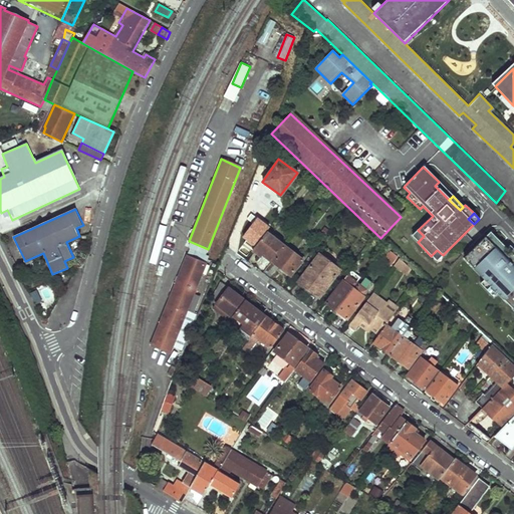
[(412,236),(418,242),(424,236),(418,230),(412,236)]
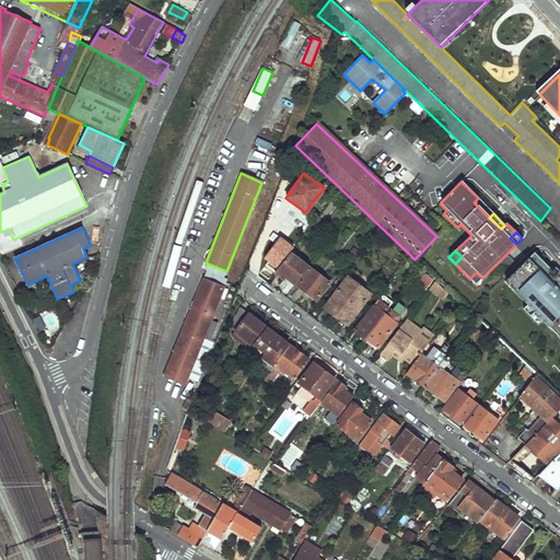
[(308,265),(292,252),(276,273),(282,279),(284,277),(294,284),(308,265)]
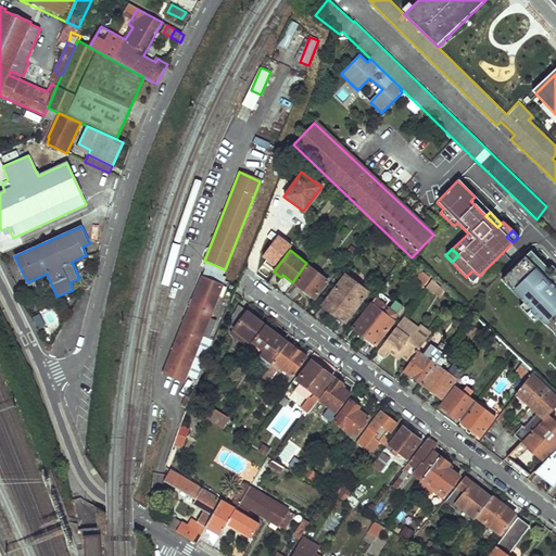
[(555,277),(547,269),(530,251),(505,276),(516,287),(512,291),(523,303),(519,307),(533,321),(538,317),(544,324),(548,319),(555,327),(555,332),(555,335),(555,336),(555,277)]
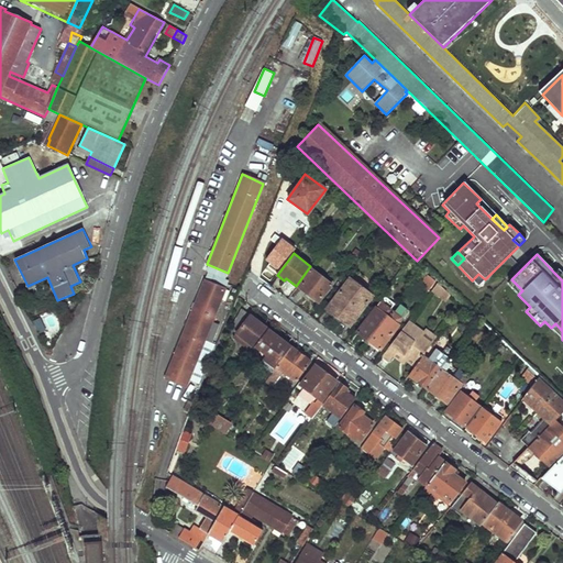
[(331,283),(312,269),(298,287),(317,300),(331,283)]
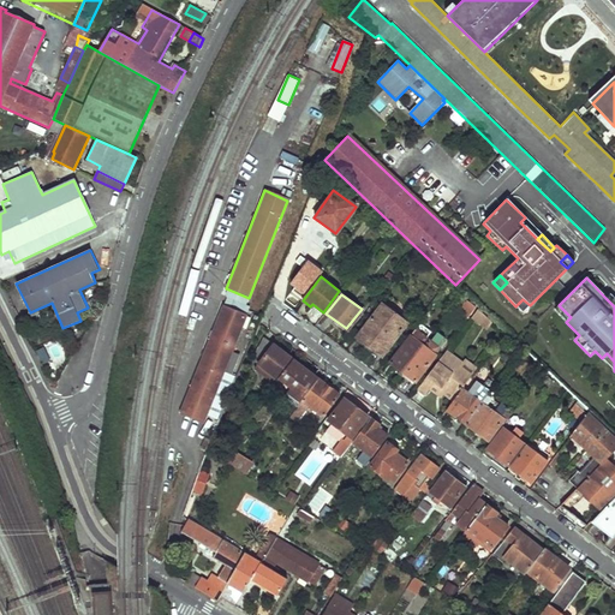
[(523,312),(530,305),(523,299),(515,306),(523,312)]
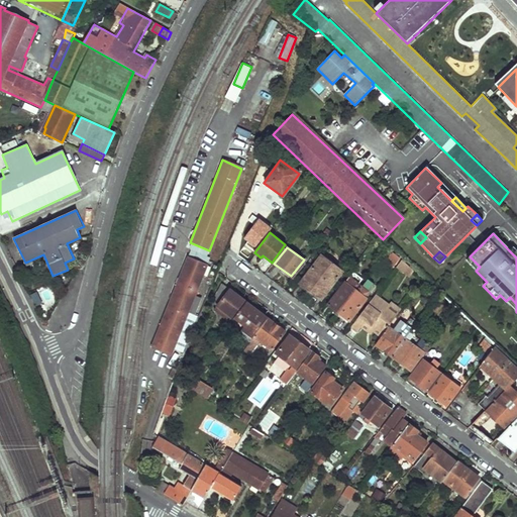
[(340,272),(319,255),(299,283),(319,299),(340,272)]
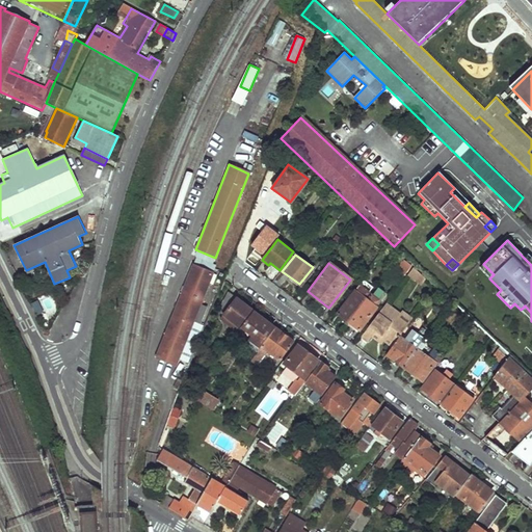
[(479,268),(489,278),(494,274),(483,264),(479,268)]
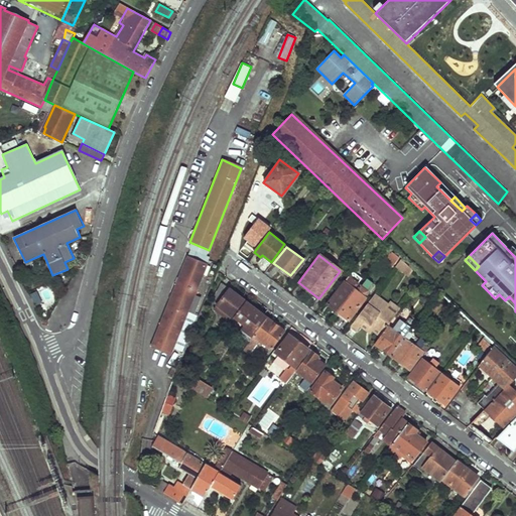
[(195,295),(207,265),(187,257),(151,347),(171,355),(174,348),(195,295)]
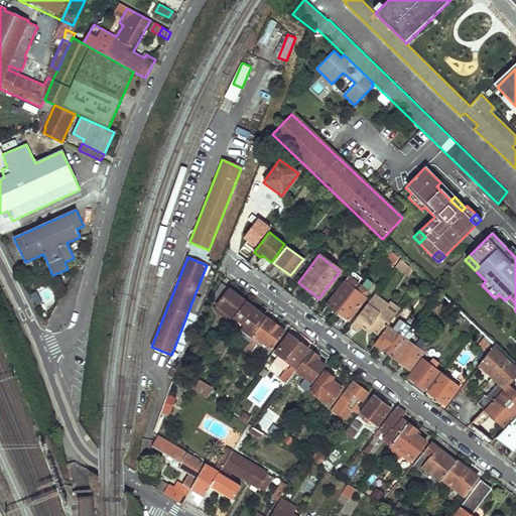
[(408,269),(400,262),(397,266),(404,273),(408,269)]
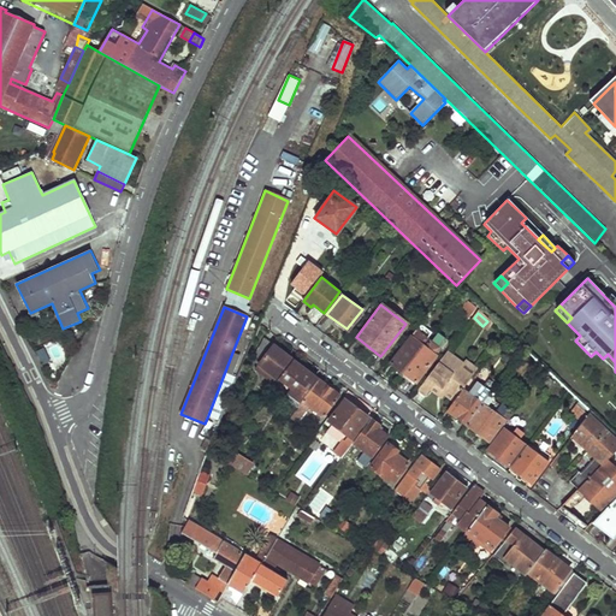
[(410,337),(390,363),(403,373),(424,347),(425,348),(430,342),(426,338),(430,335),(421,327),(413,338),(410,337)]
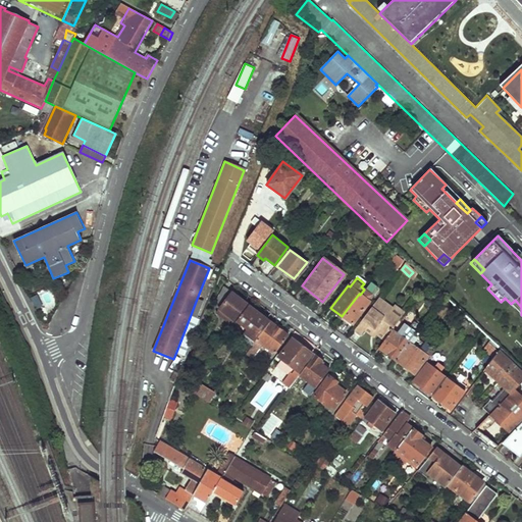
[(369,301),(372,295),(378,288),(371,282),(366,291),(365,290),(364,290),(360,295),(359,294),(342,316),(353,325),(370,302),(369,301)]
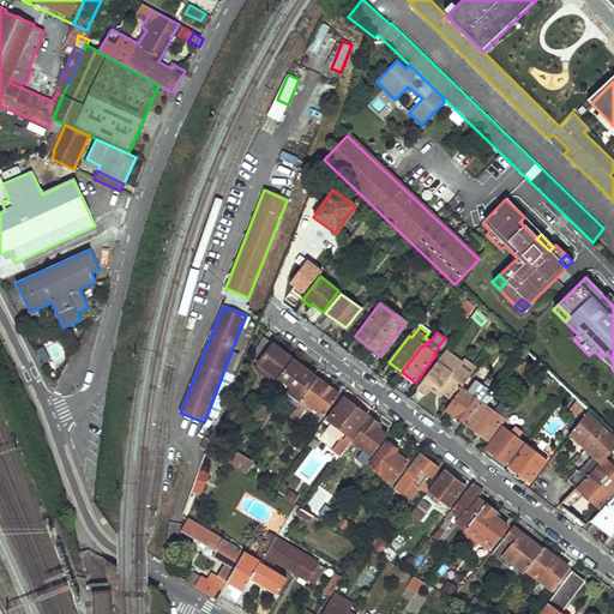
[(289,356),(263,337),(251,357),(274,375),(289,356)]
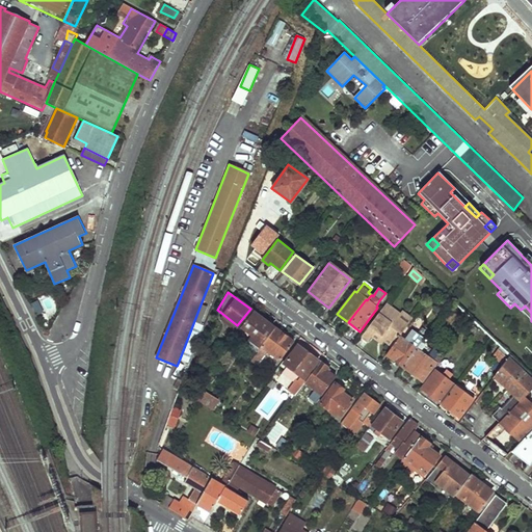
[(36,314),(43,312),(38,301),(32,303),(36,314)]
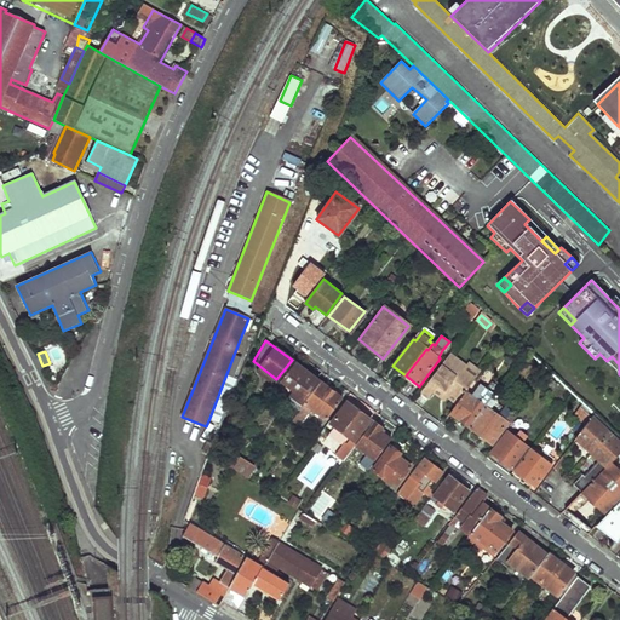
[(452,352),(422,391),(428,397),(432,391),(436,388),(446,396),(448,392),(460,402),(469,390),(478,377),(466,367),(466,365),(452,352)]
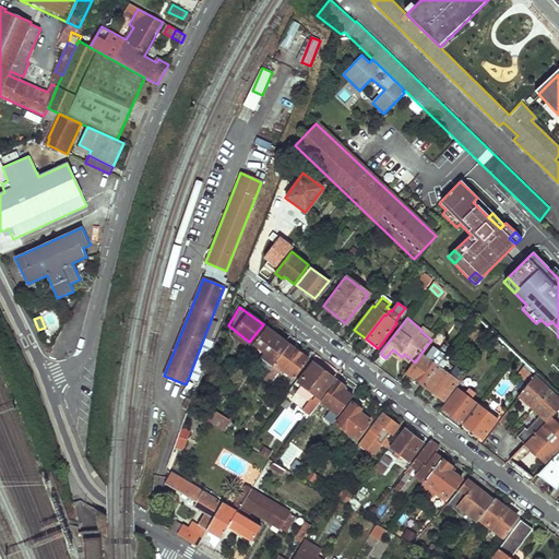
[(214,342),(211,340),(217,323),(211,320),(189,377),(198,381),(214,342)]
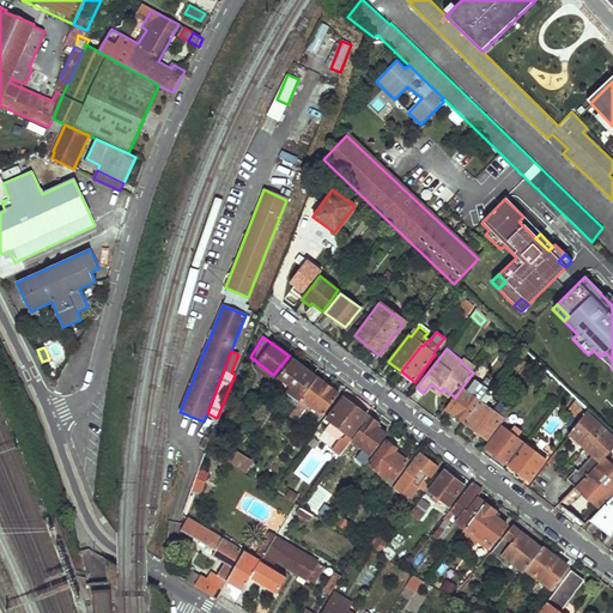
[(600,357),(612,369),(612,366),(612,360),(605,352),(600,357)]
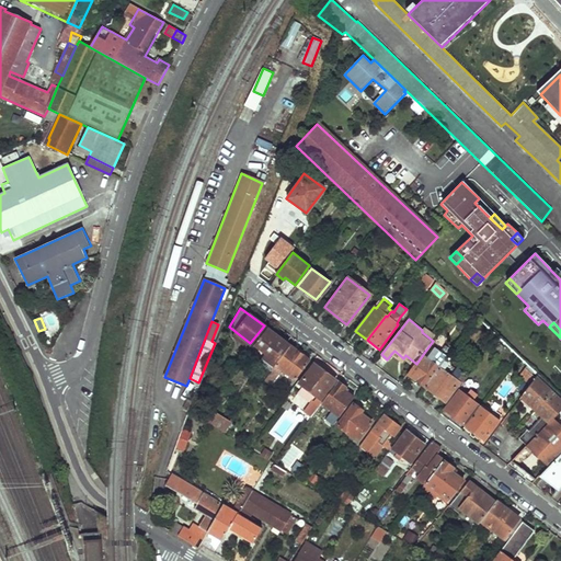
[(436,336),(425,327),(422,330),(422,332),(433,341),(436,336)]
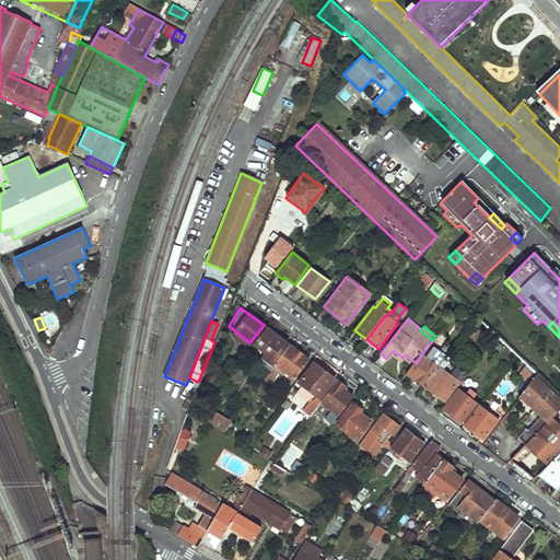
[(283,341),(267,328),(254,345),(269,357),(259,370),(267,375),(275,366),(287,349),(281,345),(283,341)]
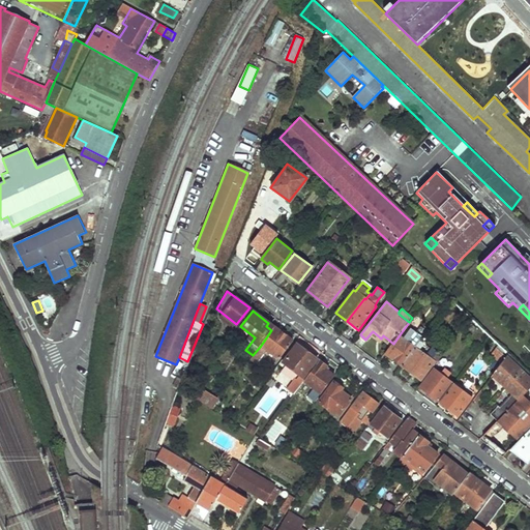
[(292,342),(274,327),(271,330),(260,347),(265,351),(277,360),(292,342)]
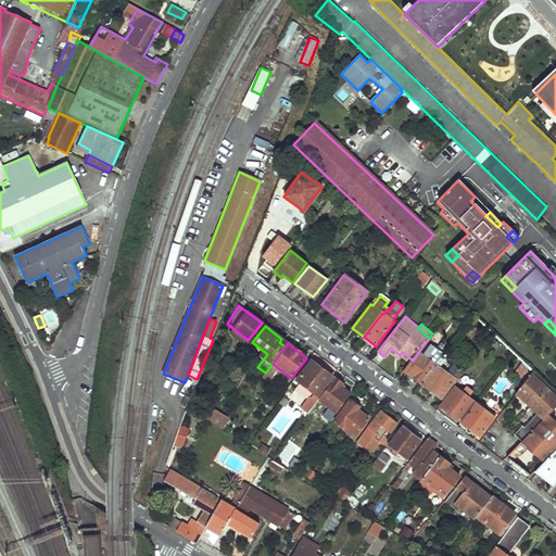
[(425,354),(420,350),(413,361),(409,364),(404,371),(421,383),(436,365),(431,362),(438,352),(430,346),(425,354)]
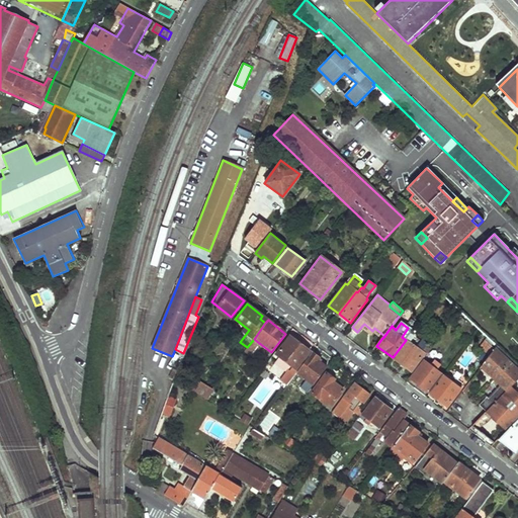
[(372,331),(364,324),(361,327),(370,334),(372,331)]
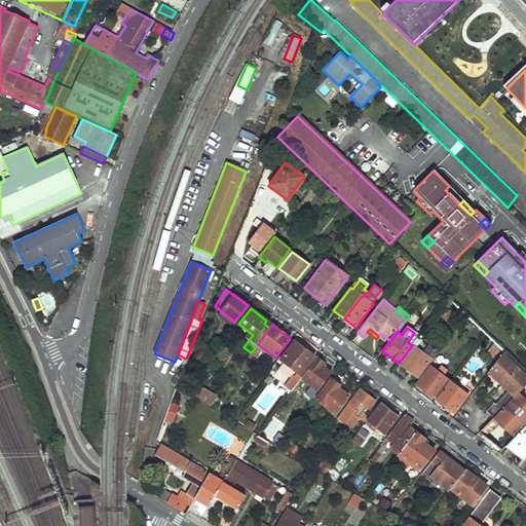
[(390,341),(380,333),(378,336),(387,344),(390,341)]
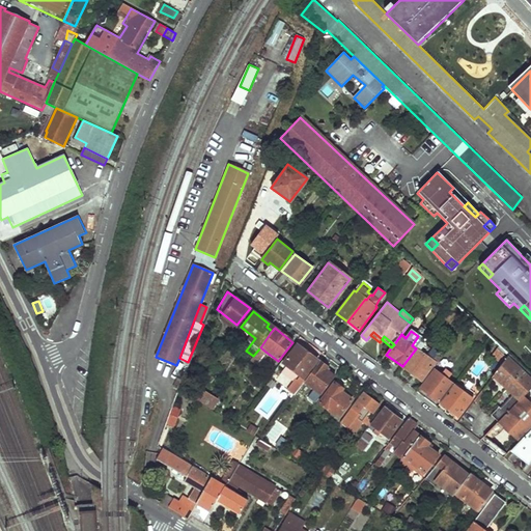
[(416,348),(402,366),(421,381),(431,367),(434,368),(443,357),(426,345),(426,343),(424,341),(426,340),(424,338),(416,348)]
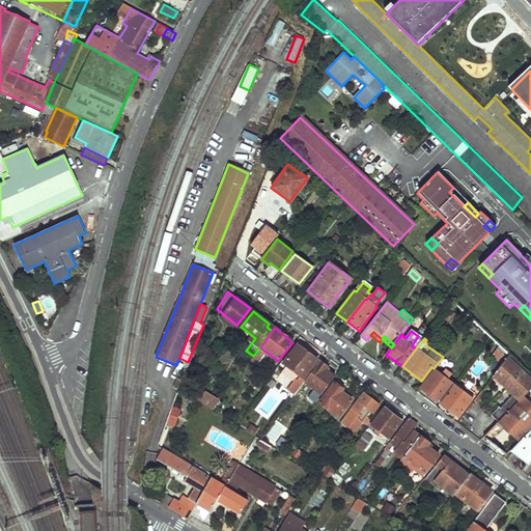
[(316,360),(297,345),(282,364),(299,376),(298,380),(301,382),(316,360)]
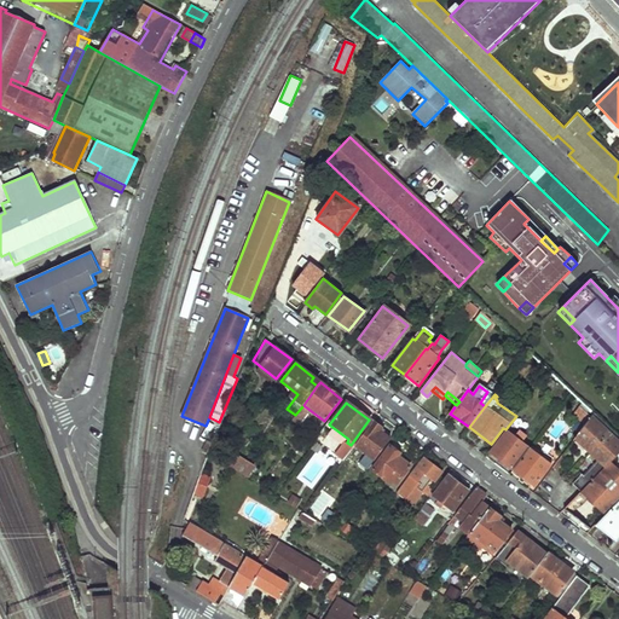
[(298,427),(310,410),(304,405),(295,415),(290,422),(298,427)]
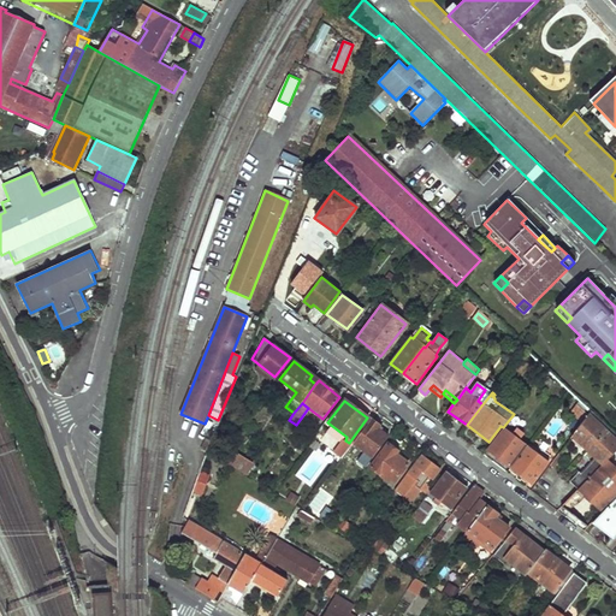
[(615,436),(591,413),(575,434),(598,456),(605,462),(610,458),(615,451),(615,436)]
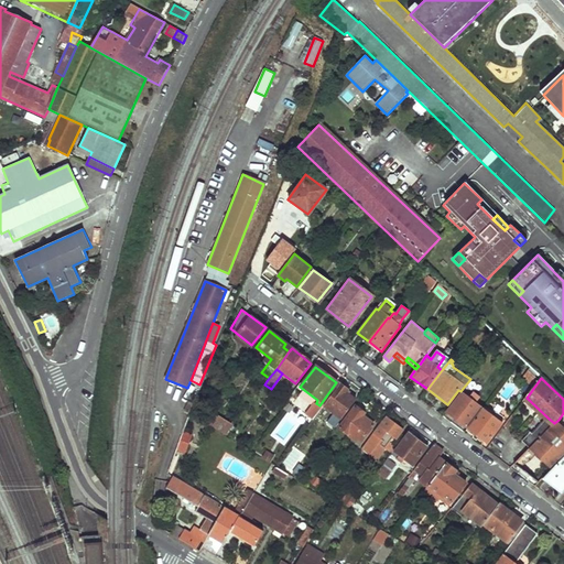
[(357,398),(339,384),(323,407),(337,416),(335,419),(339,422),(357,398)]
